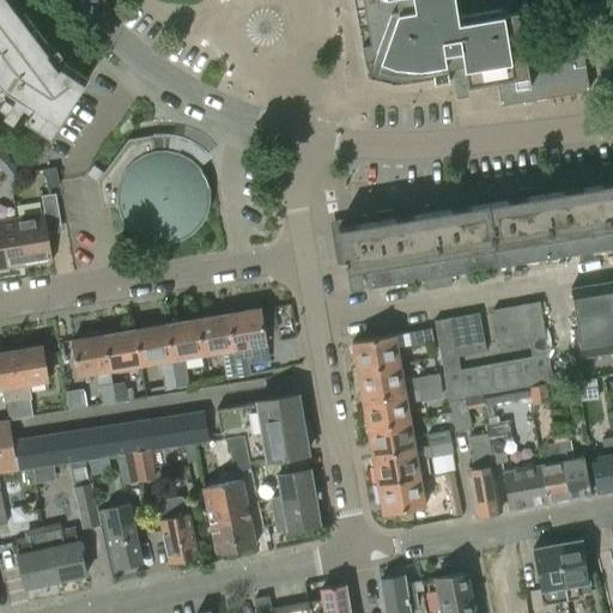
[(0,0),(0,90),(5,96),(0,102),(0,108),(6,111),(2,117),(12,123),(25,103),(32,108),(24,122),(49,138),(89,79),(64,62),(16,0),(0,0)]
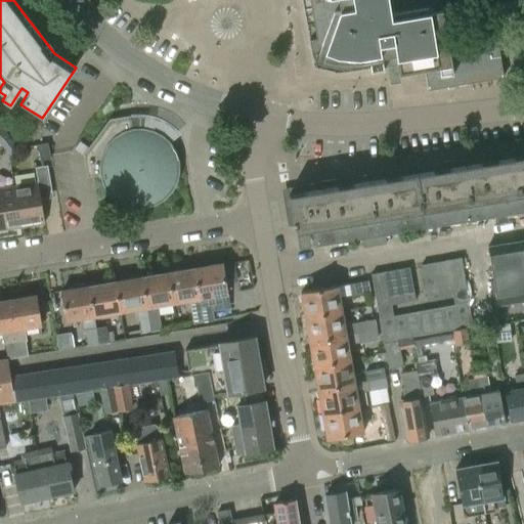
[(185,0),(194,12),(213,0),(185,0)]
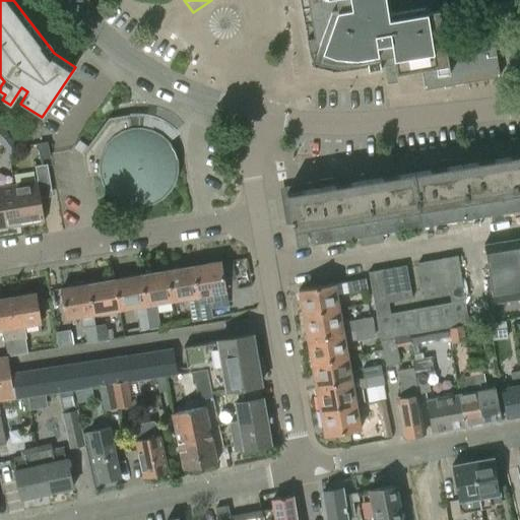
[(302,0),(310,45),(338,55),(337,58),(338,58),(344,55),(354,59),(355,64),(367,62),(368,69),(368,71),(381,68),(380,67),(394,65),(395,73),(420,69),(425,89),(500,77),(492,34),(444,41),(437,0),(302,0)]
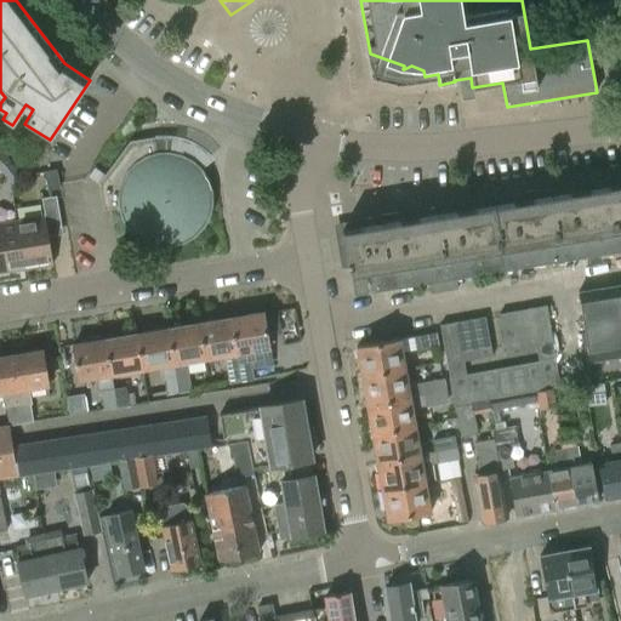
[(208,217),(209,214),(208,212),(210,205),(211,205),(211,201),(210,201),(210,193),(211,192),(210,189),(208,181),(209,181),(208,178),(205,178),(201,172),(203,170),(201,170),(205,166),(200,161),(189,153),(183,152),(181,155),(180,155),(178,155),(172,154),(171,153),(167,153),(167,154),(159,154),(159,153),(158,153),(155,137),(130,142),(104,176),(98,183),(103,210),(119,206),(119,209),(121,209),(123,216),(123,218),(124,220),(125,220),(129,227),(129,228),(130,231),(132,231),(137,234),(137,237),(140,238),(141,238),(147,241),(147,243),(149,244),(152,243),(159,244),(159,245),(161,245),(163,244),(171,244),(171,245),(174,245),(175,244),(182,241),(183,243),(186,240),(193,235),(193,237),(195,234),(195,233),(200,228),(203,227),(204,224),(204,223),(206,217),(208,217)]
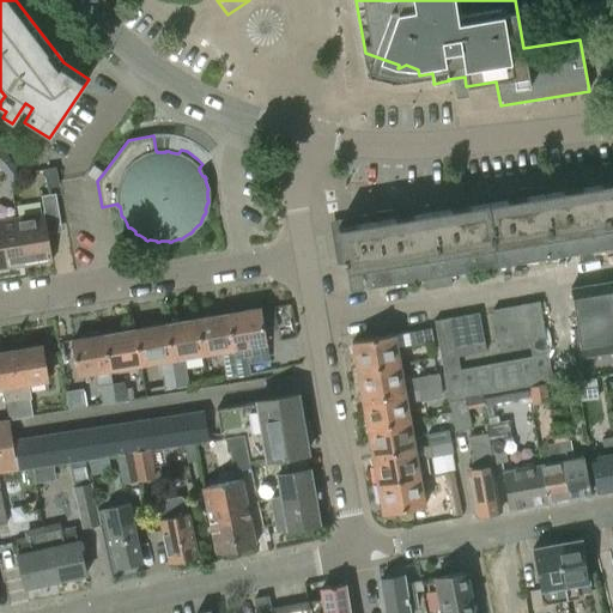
[(103,174),(92,165),(86,175),(96,182),(97,181),(103,174)]
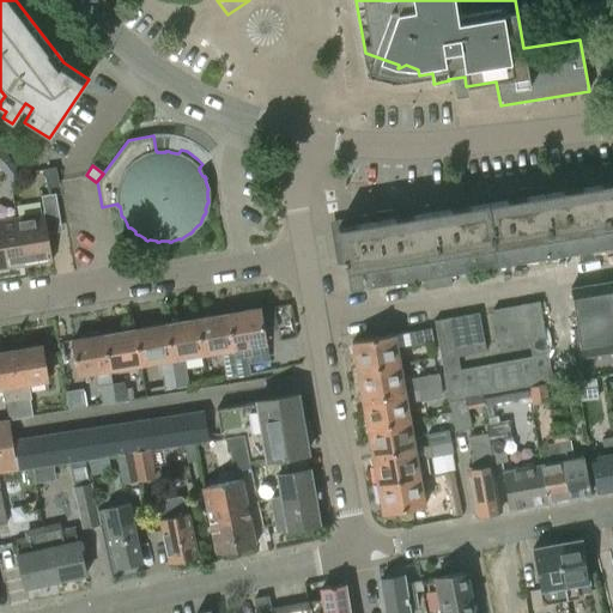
[(55,168),(43,169),(47,187),(59,184),(55,168)]
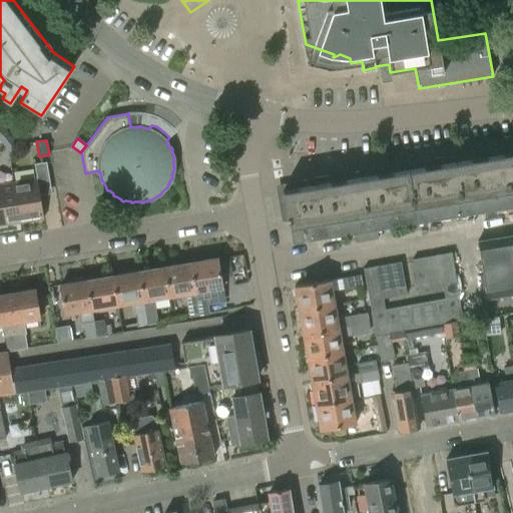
[(512,153),(298,188),(307,243),(512,209),(512,153)]
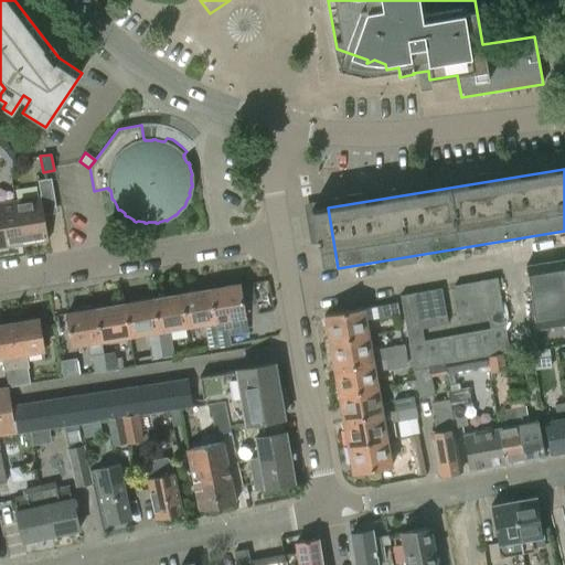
[(41,198),(16,201),(22,245),(48,241),(43,209),(56,206),(51,179),(38,181),(41,198)]
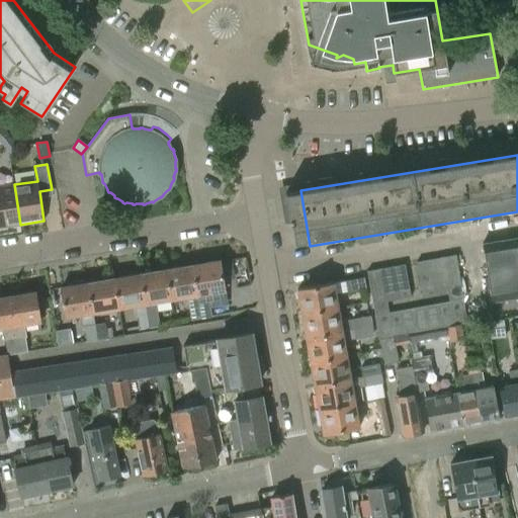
[(0,186),(0,228),(20,225),(14,184),(0,186)]
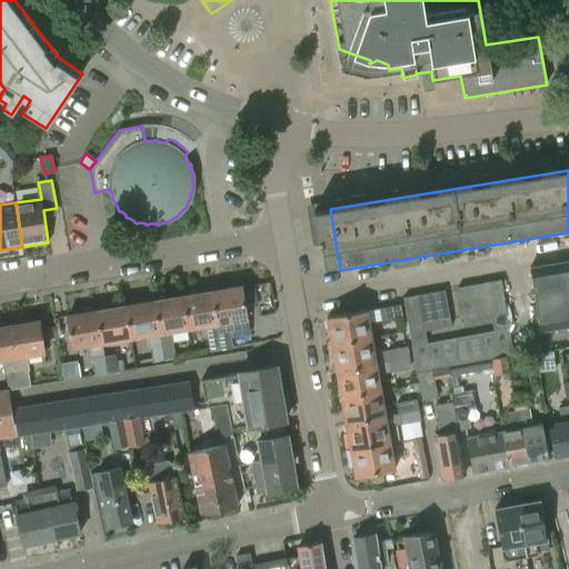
[(568,260),(528,268),(536,312),(540,335),(568,329),(568,260)]
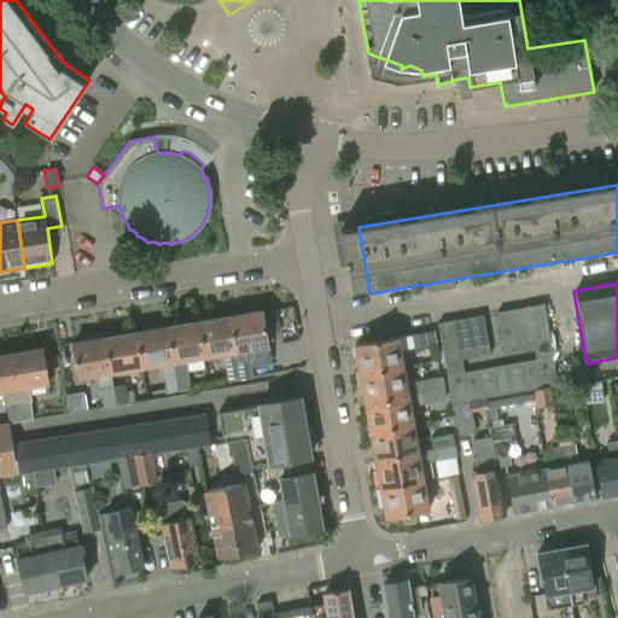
[(532,390),(552,386),(557,385),(551,356),(552,356),(543,304),(496,313),(503,351),(532,347),(535,359),(462,372),(461,360),(489,354),(482,315),(437,324),(447,375),(445,375),(452,404),(532,390)]
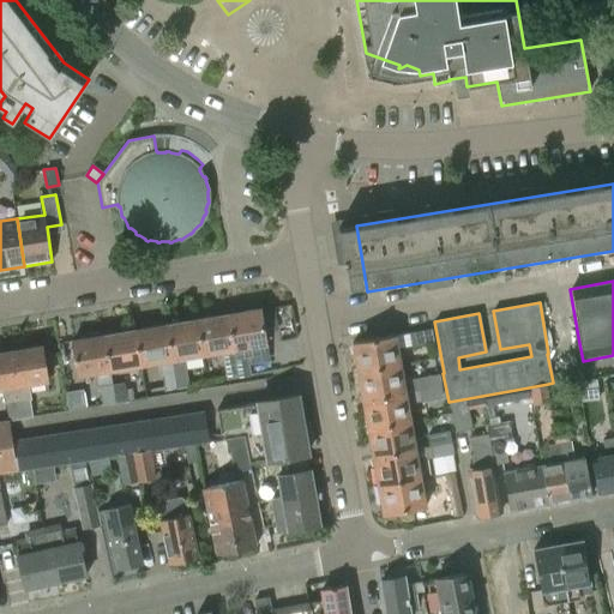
[(259,311),(226,315),(232,350),(246,348),(265,344),(259,311)]
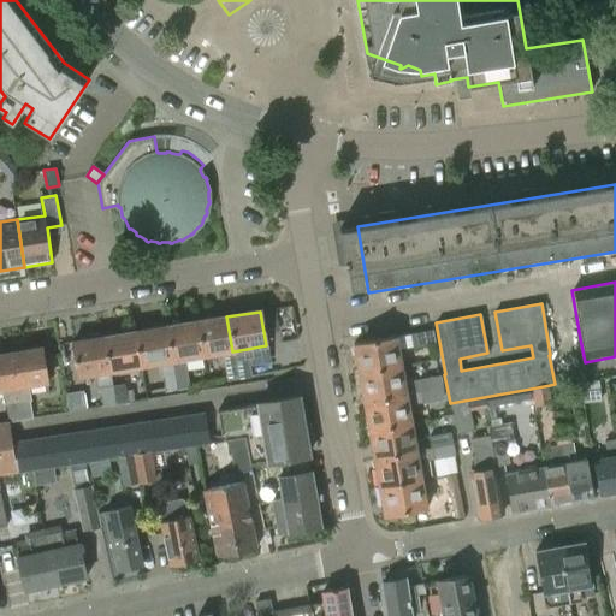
[(234,361),(232,351),(226,317),(196,323),(202,356),(223,353),(227,380),(237,379),(234,361)]
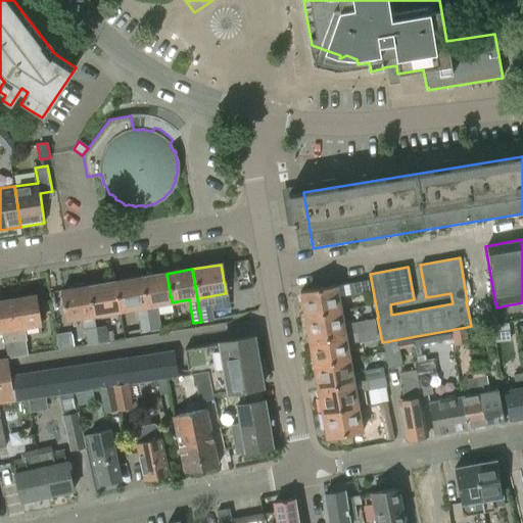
[(139,278),(148,330),(160,329),(156,305),(172,302),(167,274),(139,278)]
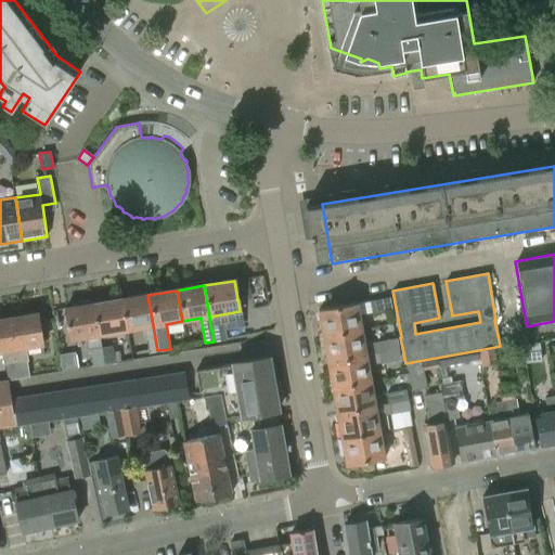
[(120,299),(126,331),(144,327),(149,352),(157,350),(147,295),(120,299)]
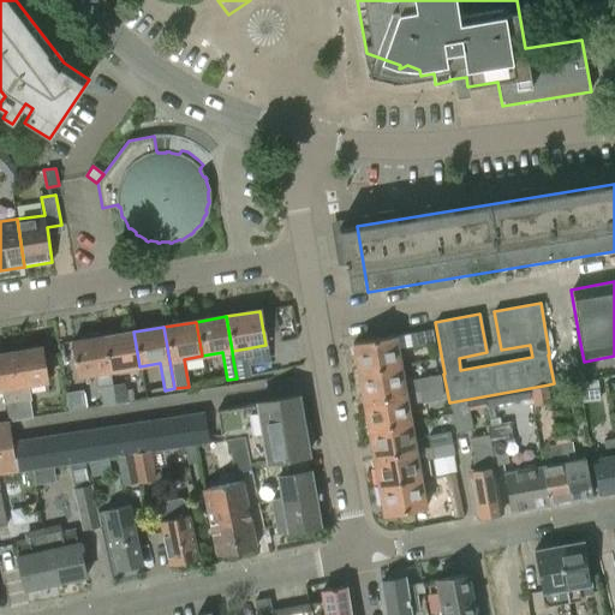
[(429,330),(410,334),(412,346),(431,342),(429,330)]
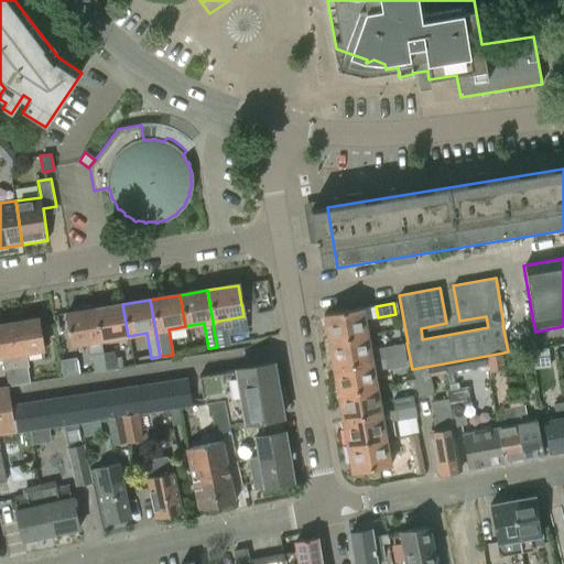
[(122,304),(93,310),(98,342),(128,336),(122,304)]
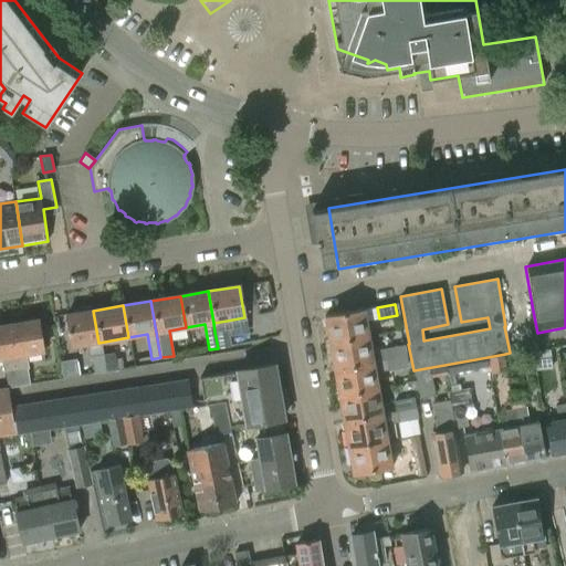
[(364,310),(324,316),(329,344),(368,337),(364,310)]
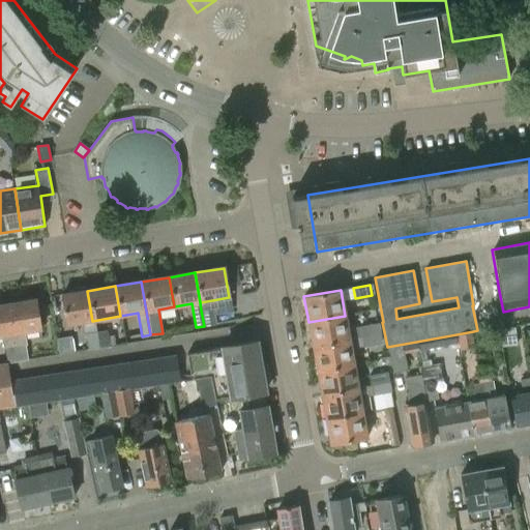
[(67,325),(92,321),(87,291),(62,295),(67,325)]
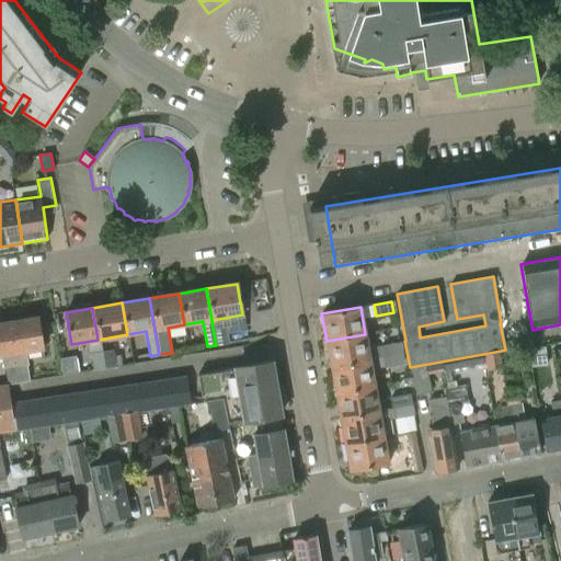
[(38,317),(8,322),(18,384),(30,381),(25,352),(44,348),(38,317)]
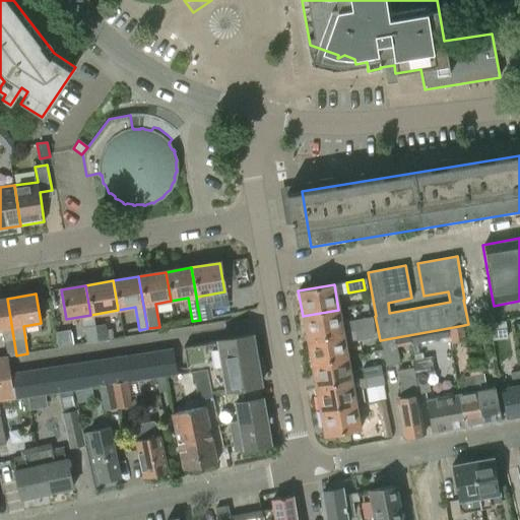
[(0,329),(3,329),(7,356),(16,355),(7,299),(0,299),(0,329)]
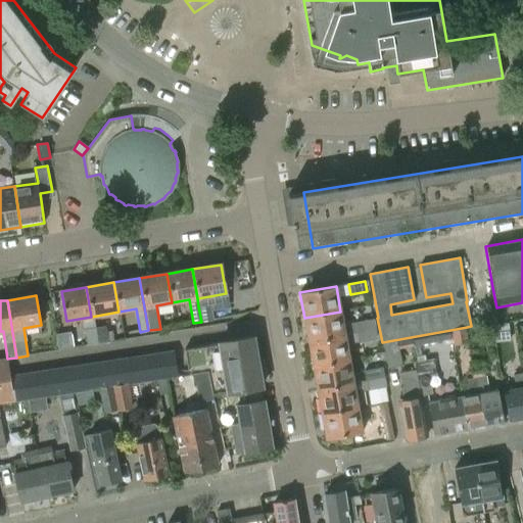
[(214,320),(210,304),(198,306),(201,322),(214,320)]
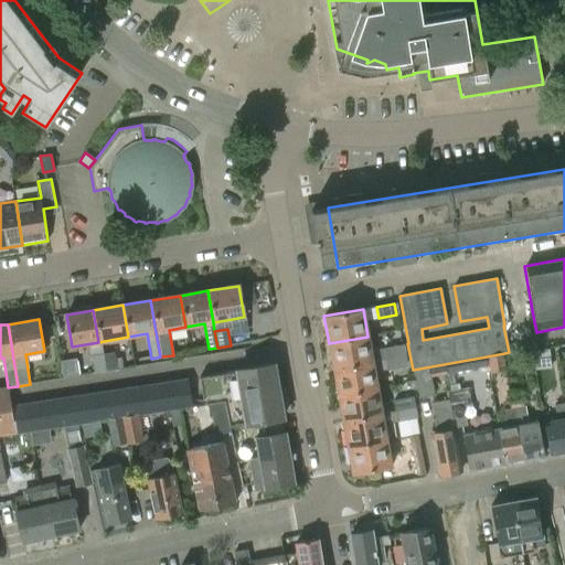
[(329,343),(333,369),(404,356),(402,345),(371,351),(368,337),(329,343)]
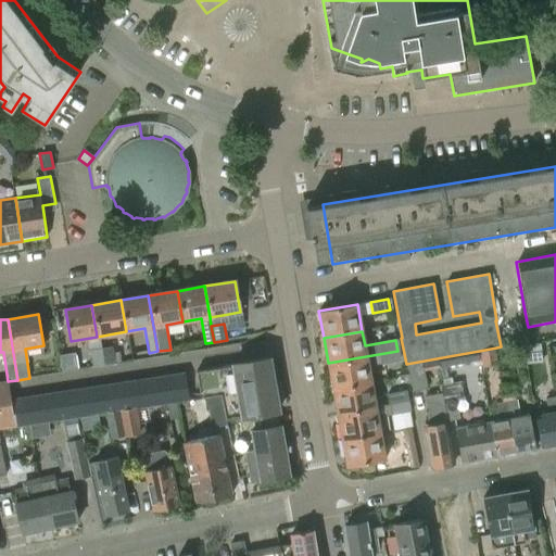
[(525,348),(527,363),(541,362),(540,346),(525,348)]
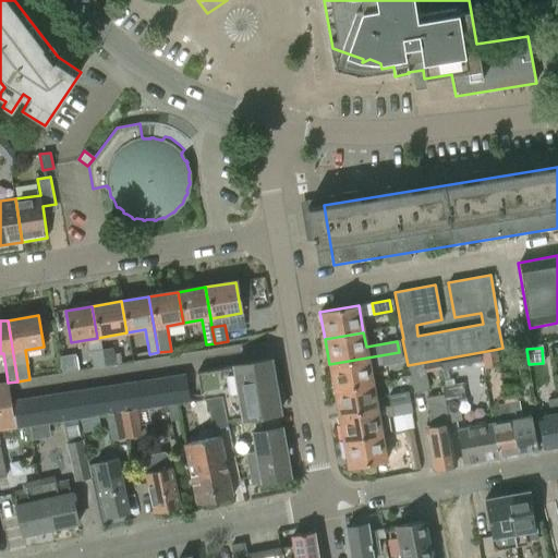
[(112,349),(99,351),(102,367),(116,365),(112,349)]
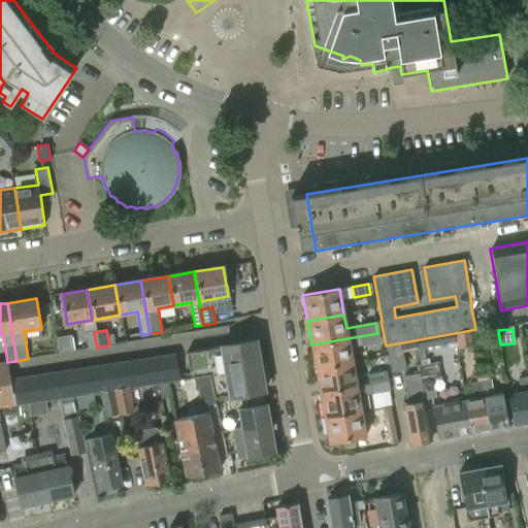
[(455,333),(458,351),(474,348),(471,330),(455,333)]
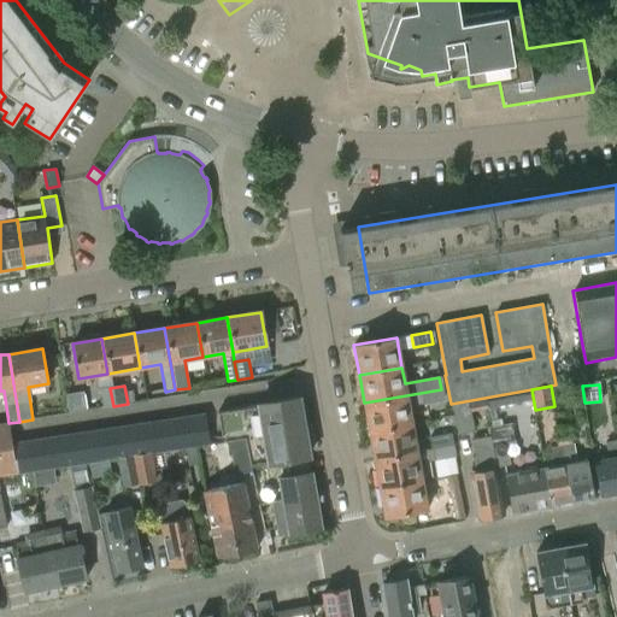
[(113,406),(110,388),(100,389),(104,409),(113,406)]
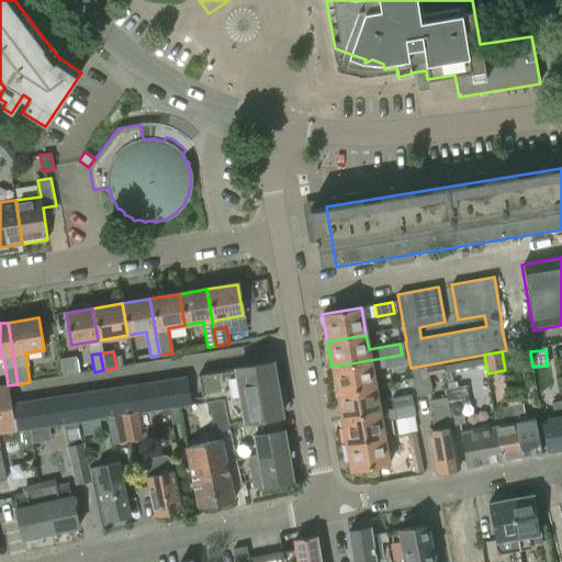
[(332,367),(336,394),(375,388),(372,370),(404,364),(402,355),(332,367)]
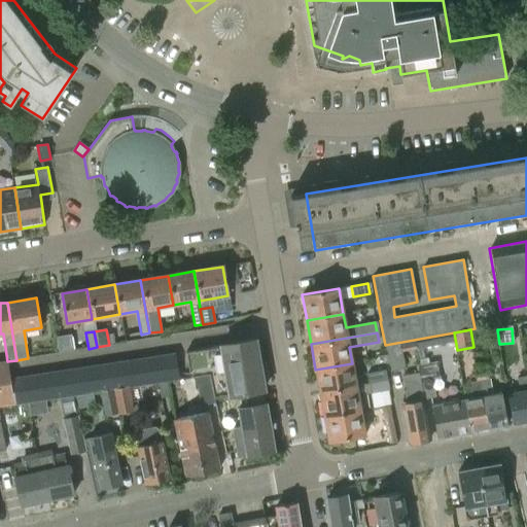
[(57,338),(59,352),(74,350),(72,335),(57,338)]
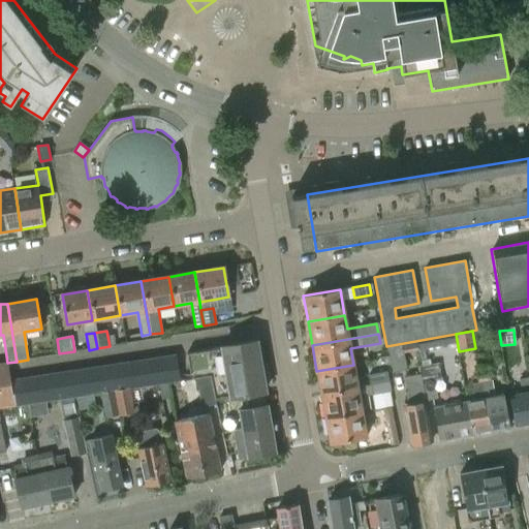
[(255,340),(186,352),(190,378),(195,378),(209,376),(215,400),(262,392),(255,340)]
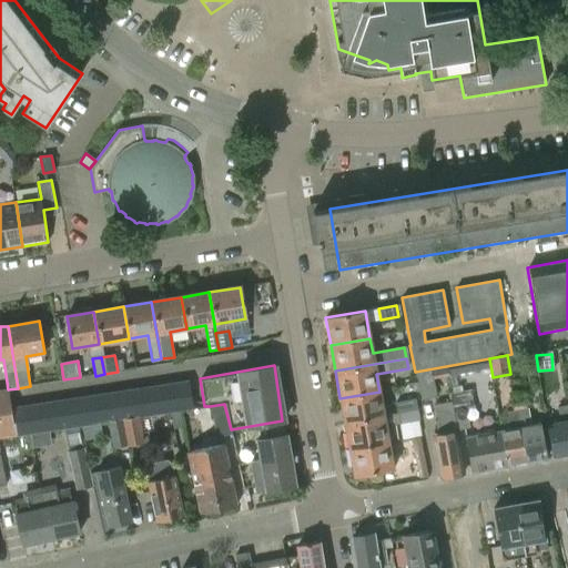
[(415,372),(421,399),(436,396),(430,369),(415,372)]
